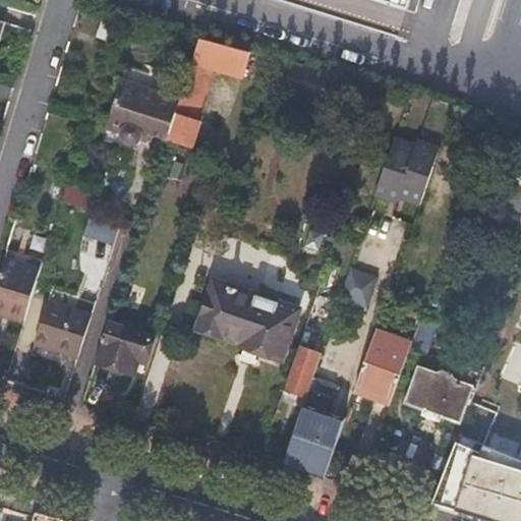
[(268,0),(400,43),(413,0),(268,0)]
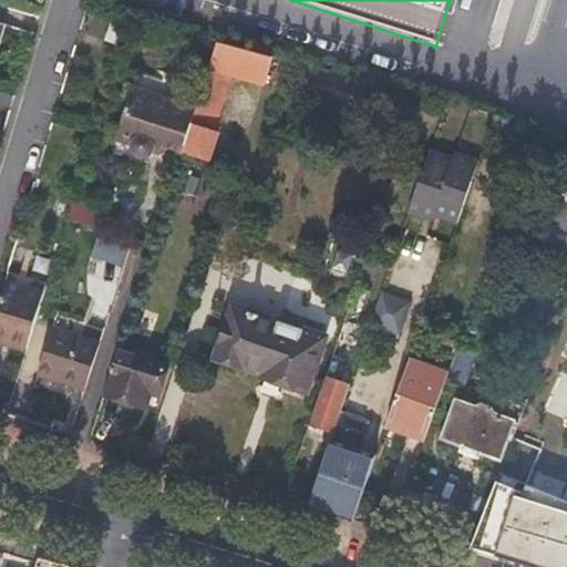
[(272,55),(217,40),(209,66),(266,81),(272,55)]
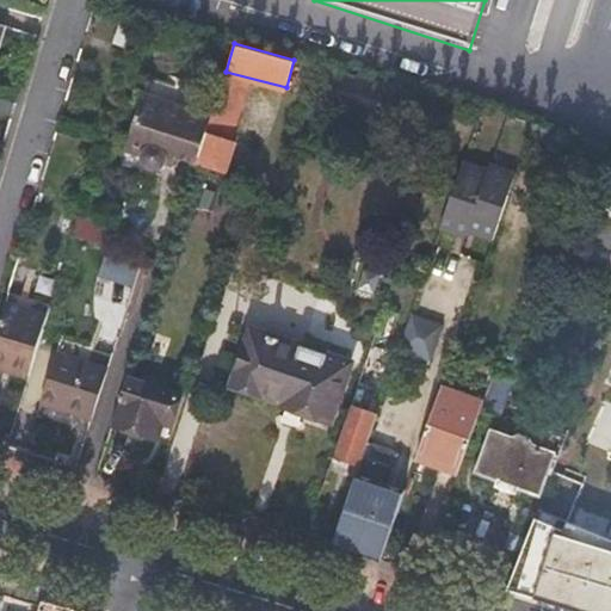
[(211,113),(196,162),(224,172),(236,140),(229,137),(242,96),(220,87),(211,113)]
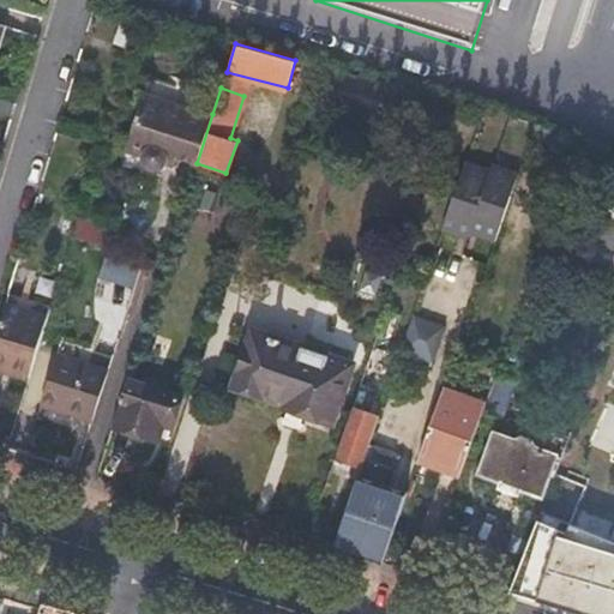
[(179,157),(197,163),(212,114),(146,91),(128,149),(143,154),(142,162),(144,167),(146,169),(150,170),(152,172),(158,172),(162,168),(166,166),(167,164),(170,155),(179,157)]
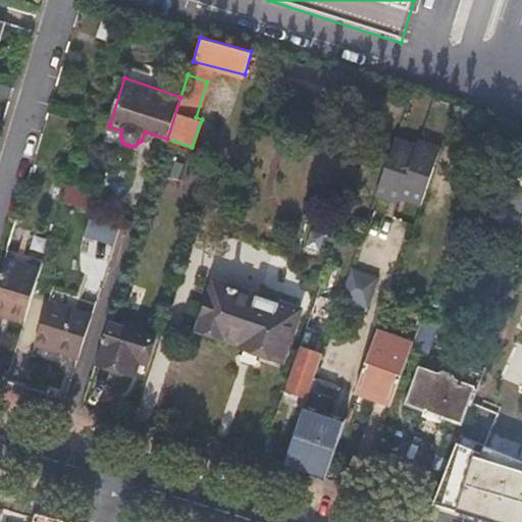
[(152,134),(145,132),(142,140),(149,142),(152,134)]
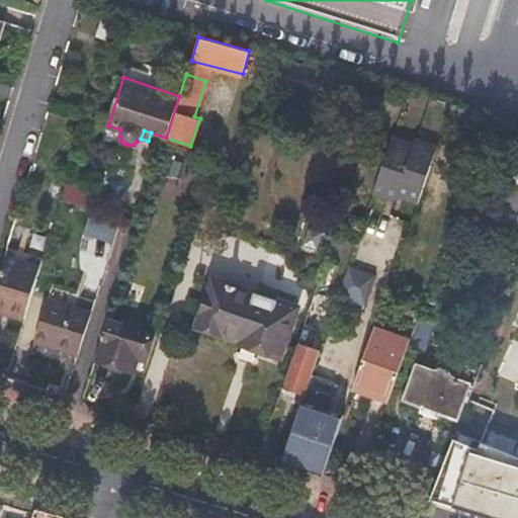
[(414,144),(392,136),(391,141),(413,149),(414,144)]
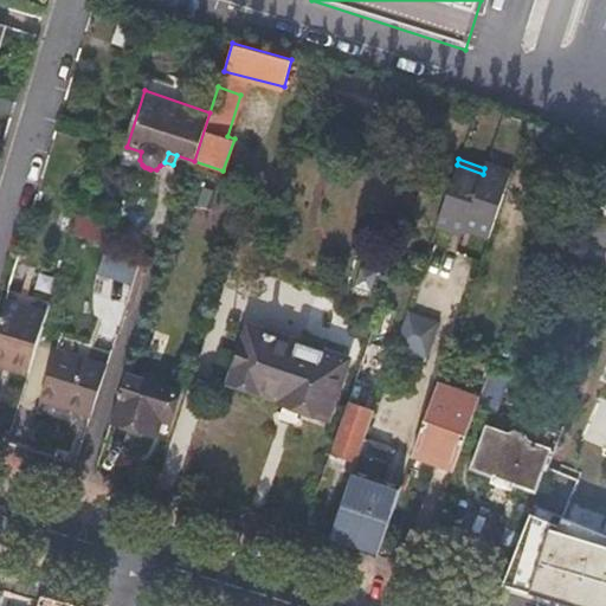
[(514,172),(487,162),(484,168),(511,176),(514,172)]
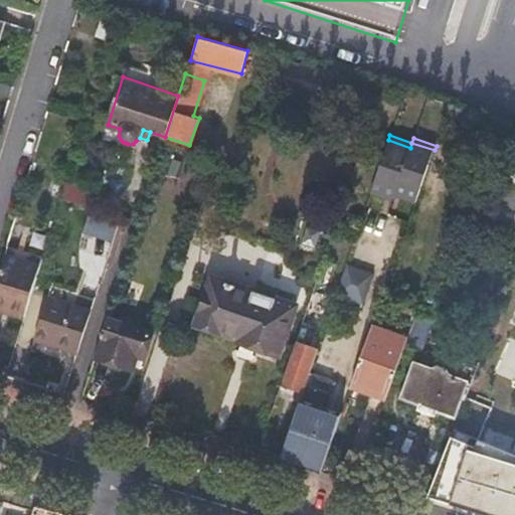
[(410,148),(388,140),(371,188),(394,196),(395,191),(418,198),(435,150),(411,143),(410,148)]
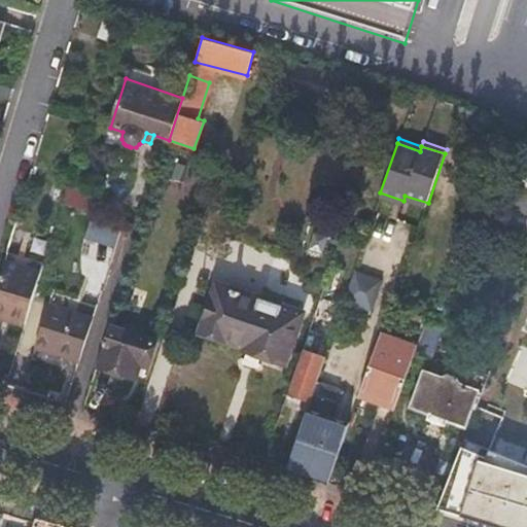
[(493,220),(526,234),(526,160),(518,156),(493,220)]
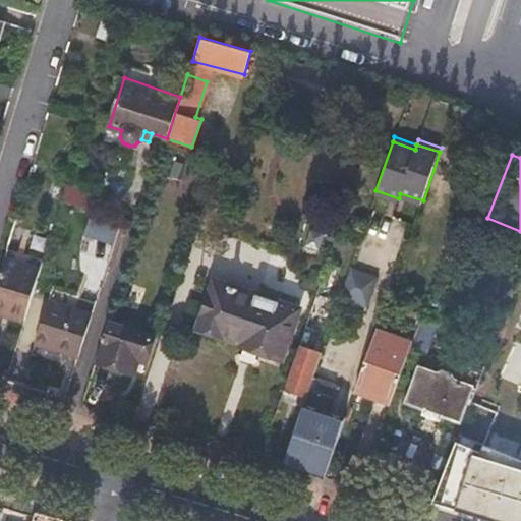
[(69,177),(62,197),(92,207),(98,186),(69,177)]
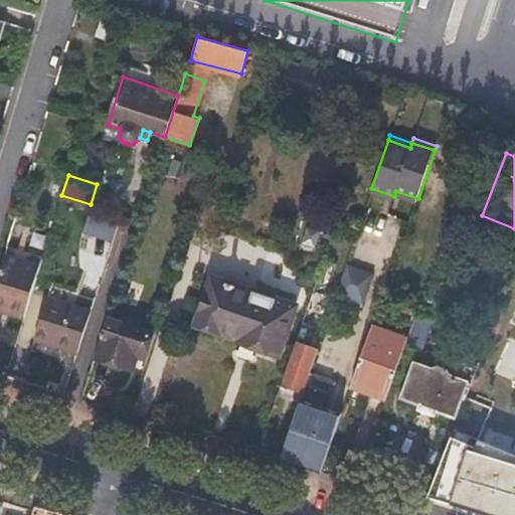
[(394,196),(371,188),(370,193),(392,200),(394,196)]
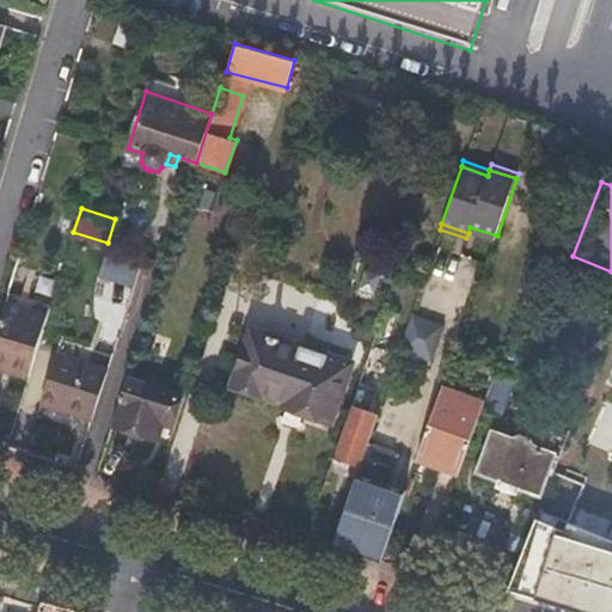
[(497,236),(470,227),(469,233),(495,242),(497,236)]
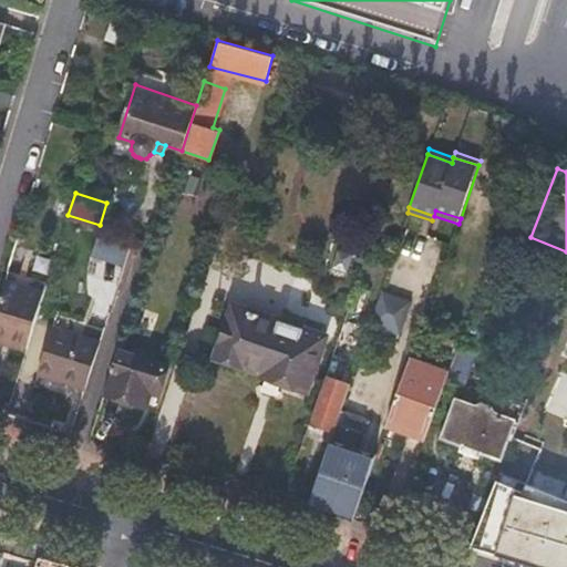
[(100,235),(92,258),(125,268),(132,245),(100,235)]
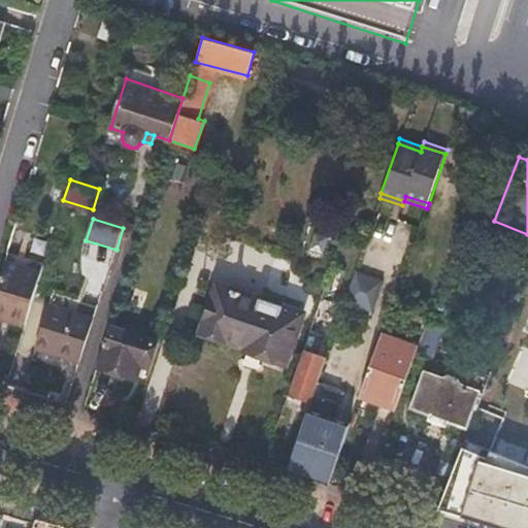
[(6,258),(0,278),(0,305),(15,310),(13,321),(26,324),(41,269),(6,258)]
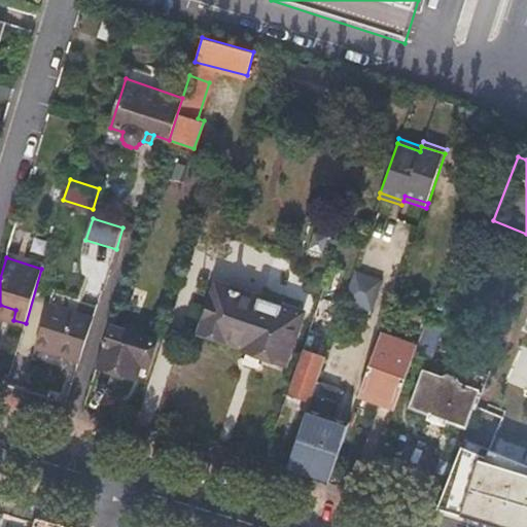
[(382,280),(353,270),(345,295),(374,306),(382,280)]
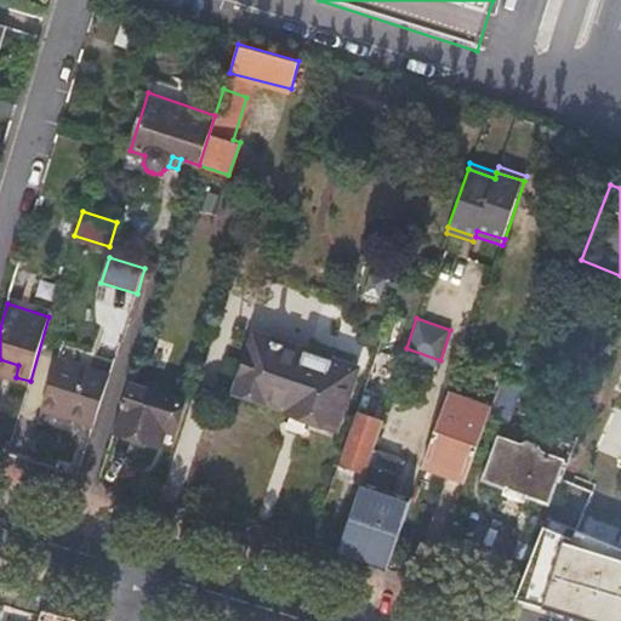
[(267,393),(265,402),(288,410),(288,411),(335,428),(354,368),(261,336),(258,346),(254,345),(240,385),(267,393)]
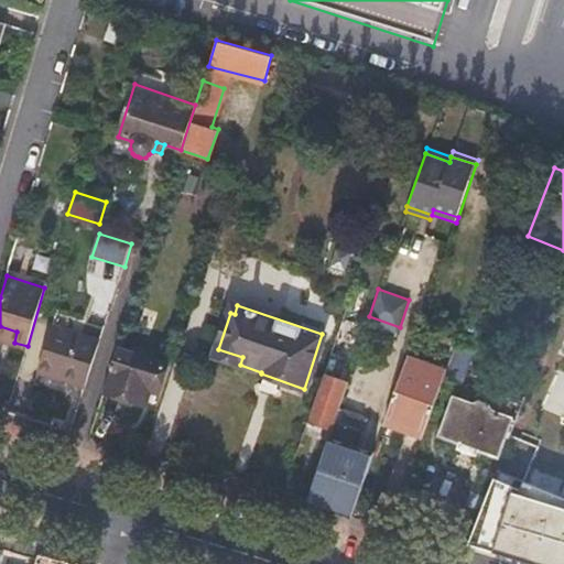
[(400,327),(369,316),(367,323),(398,333),(400,327)]
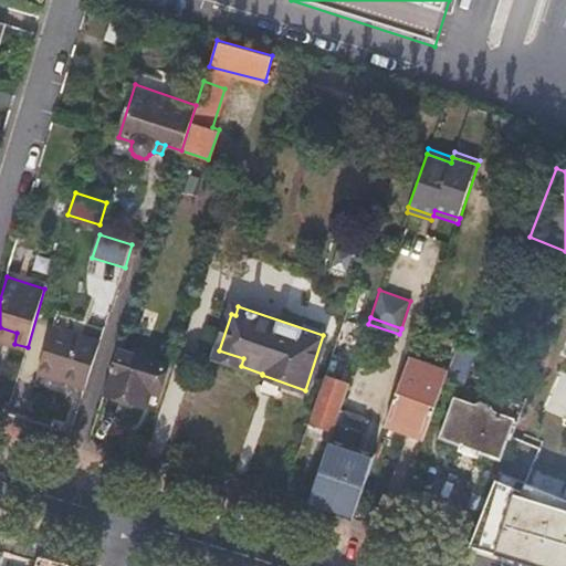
[(0,338),(14,344),(17,333),(0,327),(0,338)]
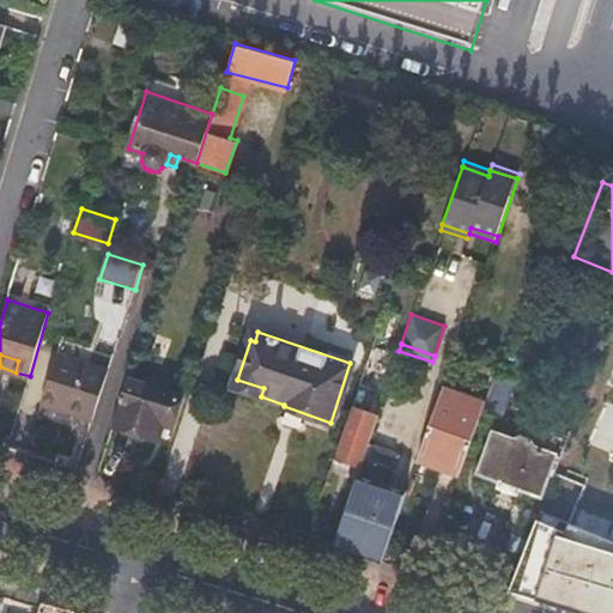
[(42,404),(73,413),(76,406),(93,413),(107,371),(58,354),(42,404)]
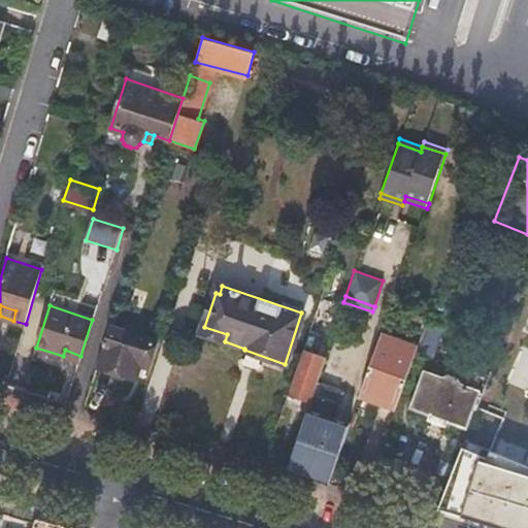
[(136,377),(144,352),(151,354),(155,340),(110,325),(98,365),(136,377)]
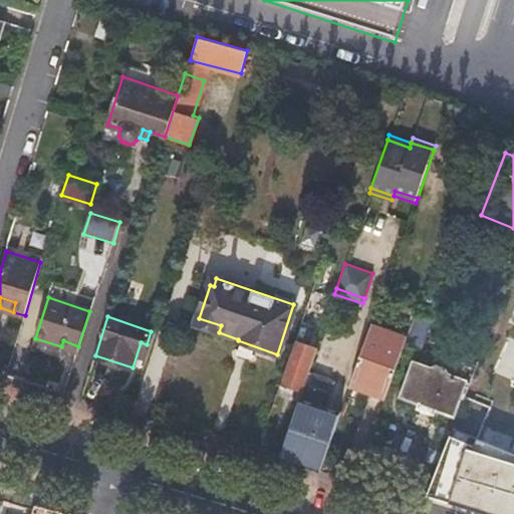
[(221,325),(199,318),(197,324),(219,332),(221,325)]
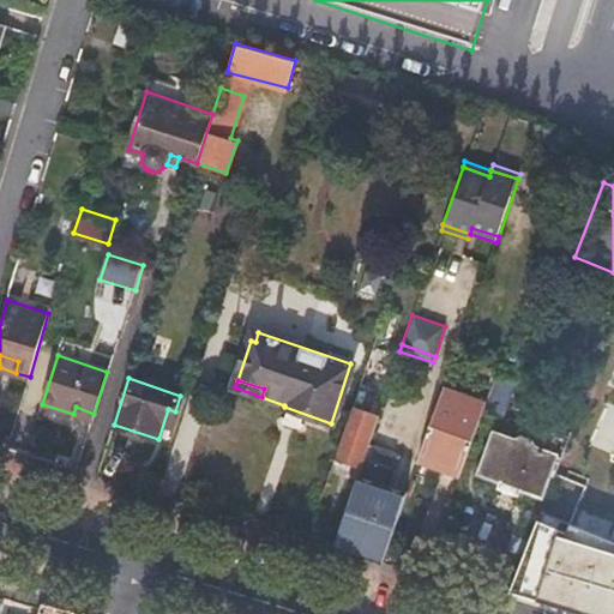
[(447,461),(463,467),(486,405),(445,389),(422,453),(447,462),(447,461)]
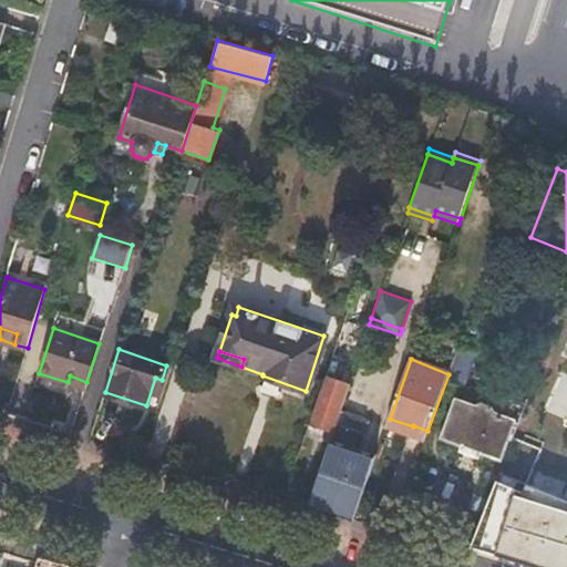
[(309,422),(332,431),(349,383),(325,374),(309,422)]
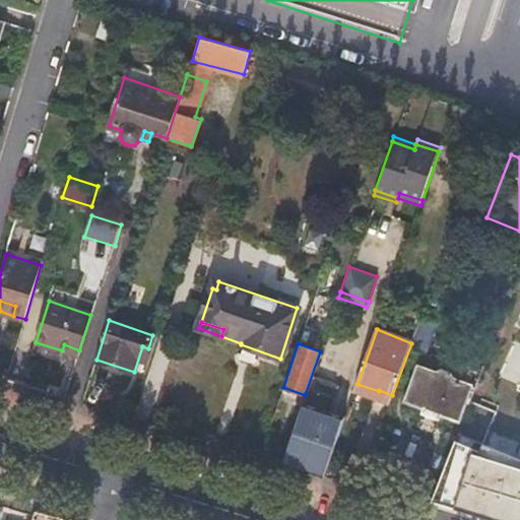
[(77,355),(79,350),(64,344),(62,350),(77,355)]
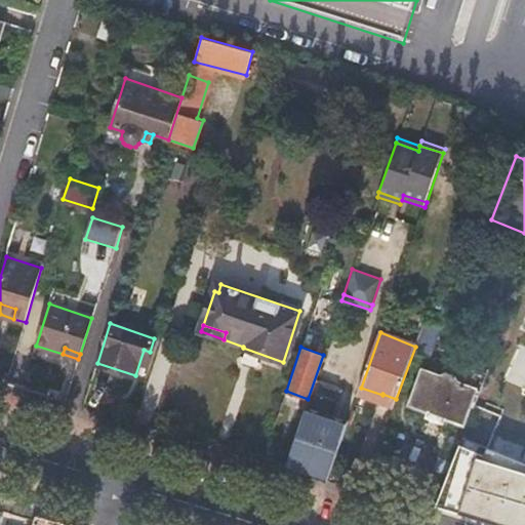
[(146,364),(150,352),(144,350),(139,362),(146,364)]
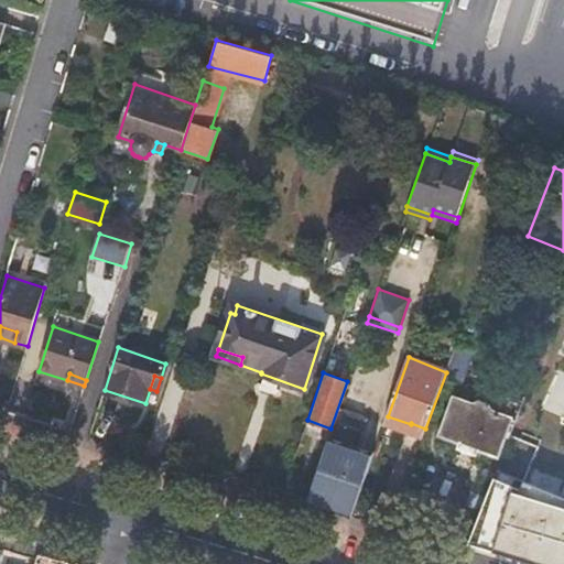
[(516,421),(456,397),(441,434),(496,455),(503,436),(508,438),(516,421)]
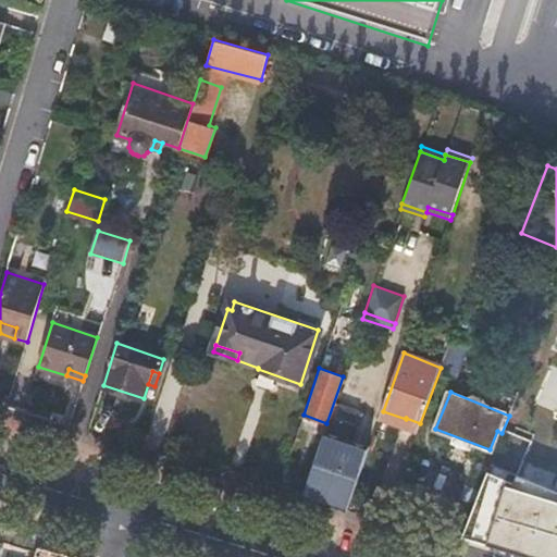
[(471,400),(497,410),(499,405),(474,393),(471,400)]
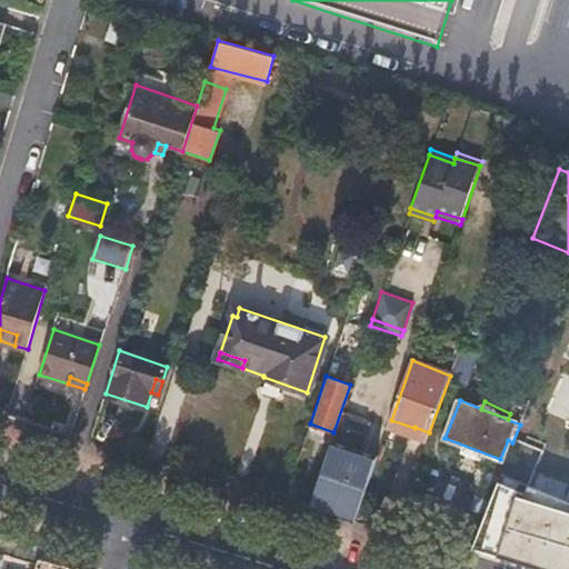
[(415,428),(391,420),(388,428),(427,442),(429,432),(415,427),(415,428)]
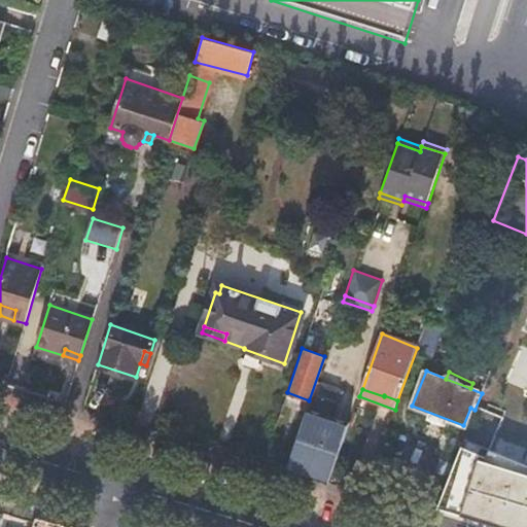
[(340,402),(312,393),(285,469),(304,475),(308,477),(328,483),(350,422),(336,417),(340,402)]
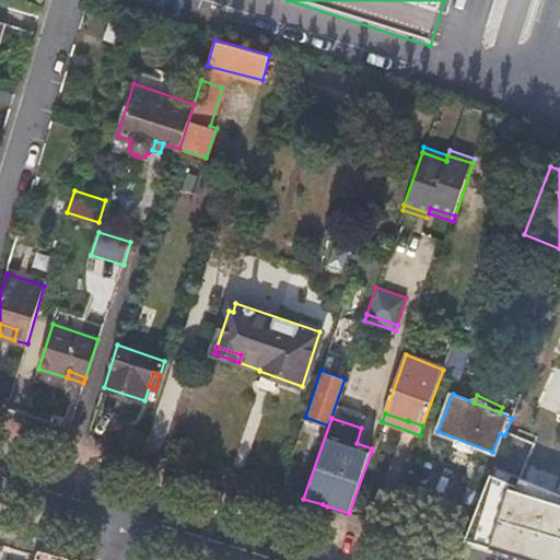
[(522,559),(559,559),(559,490),(494,471),(473,546),(522,559)]
